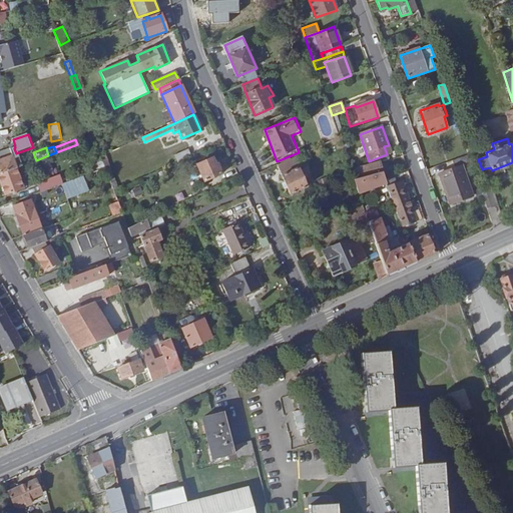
[(174,156),(177,162),(190,156),(187,150),(174,156)]
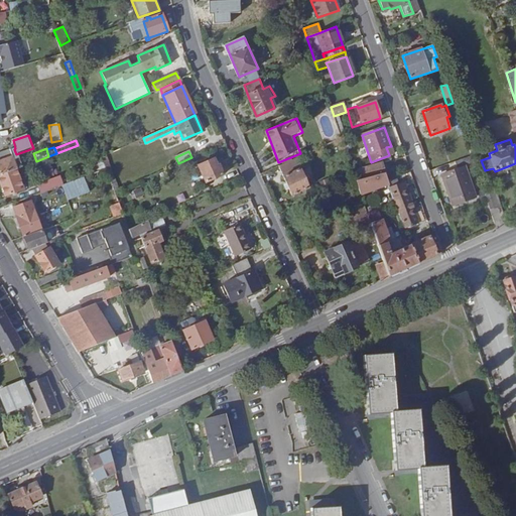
[(101,156),(105,168),(114,191),(118,189),(105,154),(101,156)]
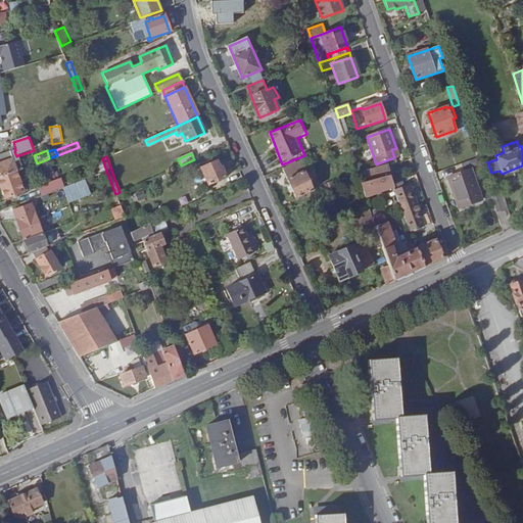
[(477,157),(462,162),(464,169),(479,163),(477,157)]
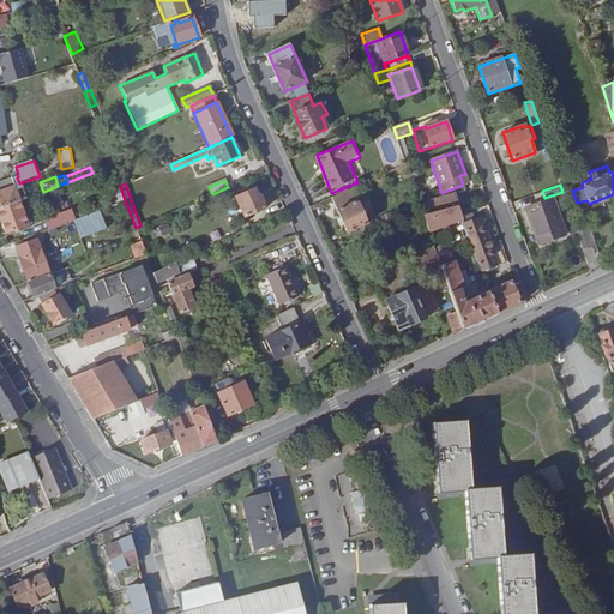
[(0,208),(19,200),(23,199),(19,190),(16,191),(14,186),(0,191),(0,208)]
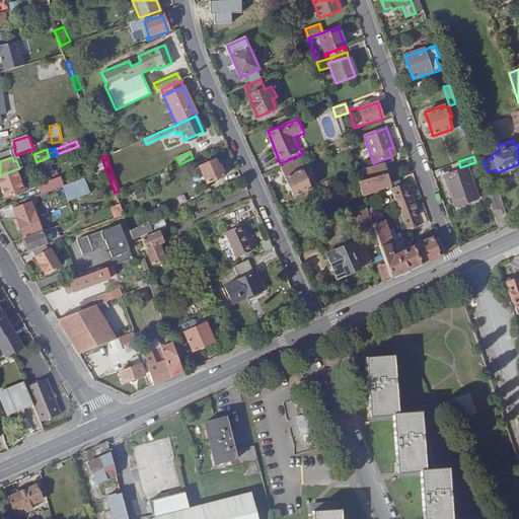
[(297,159),(281,167),(294,197),(311,189),(297,159)]
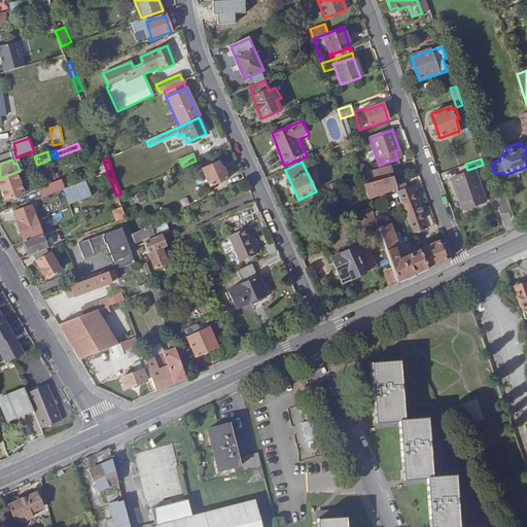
[(202,170),(209,186),(226,179),(222,169),(219,171),(216,163),(202,170)]
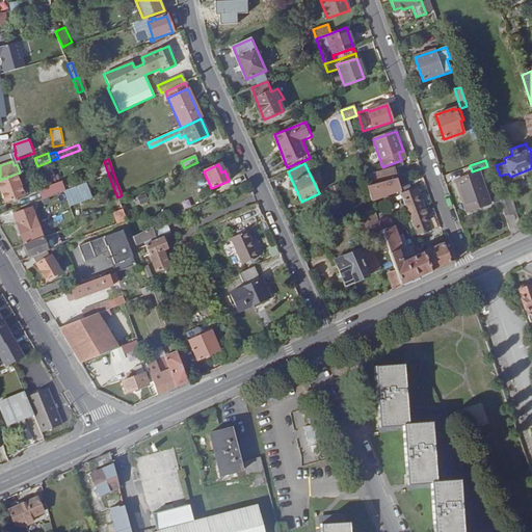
[(374,174),(376,184),(397,178),(395,168),(374,174)]
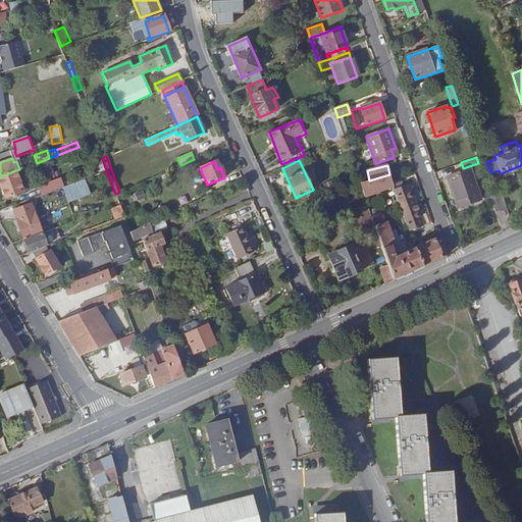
[(457,204),(480,196),(469,168),(447,175),(457,204)]
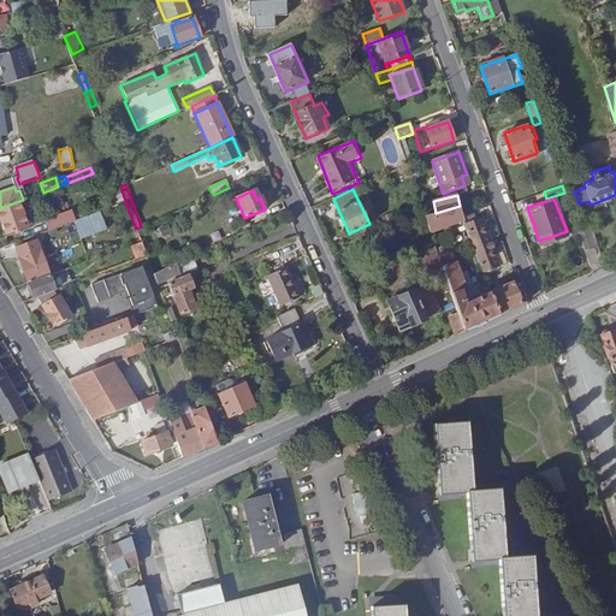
[(19,201),(0,208),(0,221),(5,234),(28,225),(19,201)]
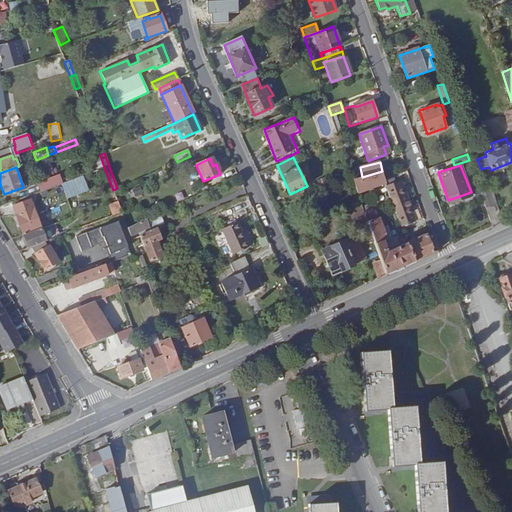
[(362,177),(353,179),(358,193),(386,183),(382,171),(362,177)]
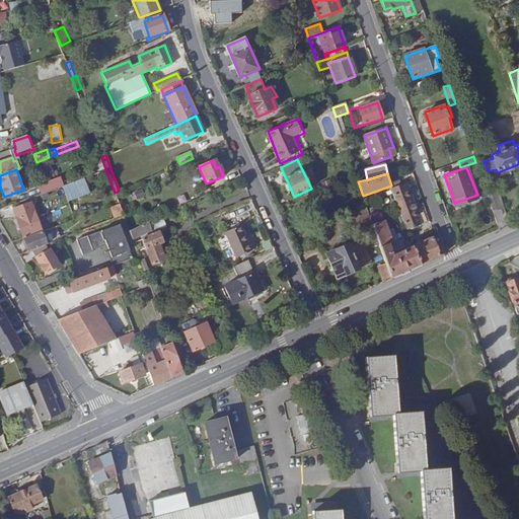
[(36,186),(40,194),(61,187),(63,186),(60,177),(36,186)]
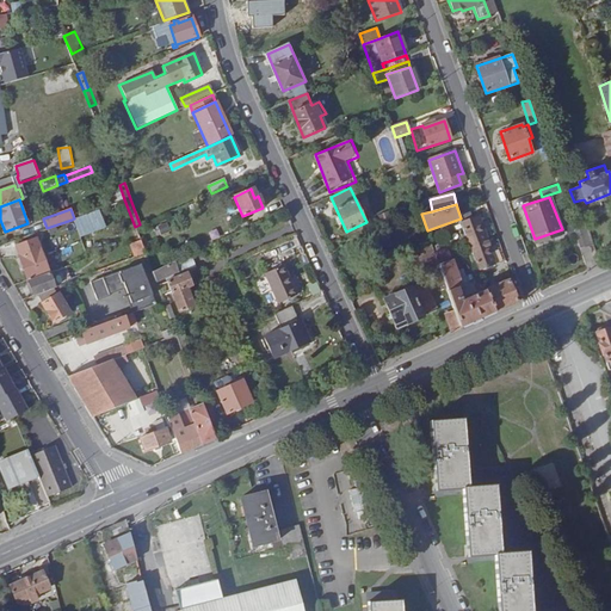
[(74,218),(72,220),(79,236),(104,227),(98,209),(74,218)]
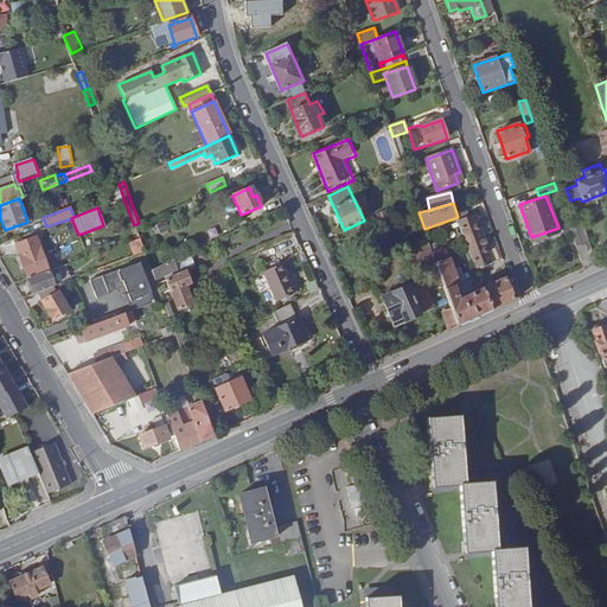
[(459,219),(478,269),(492,264),(486,246),(487,246),(477,213),(459,219)]
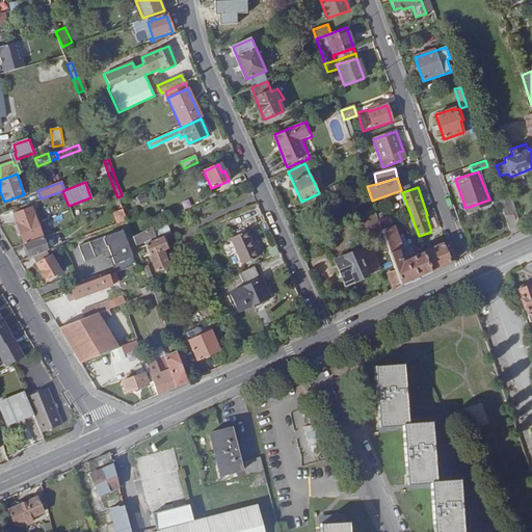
[(501,204),(512,236),(523,231),(517,213),(513,214),(511,214),(508,206),(506,206),(505,203),(501,204)]
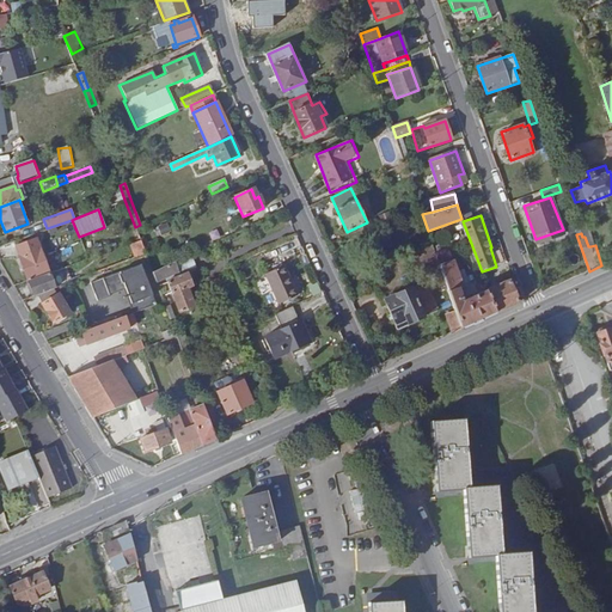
[(18,257),(26,280),(48,271),(36,239),(16,246),(19,256),(18,257)]
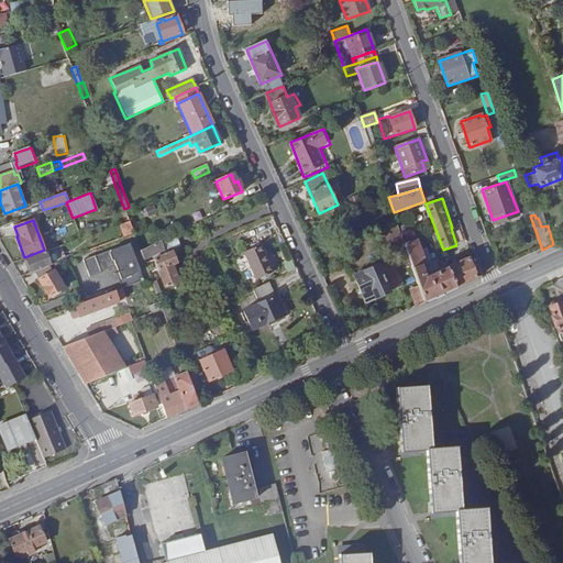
[(119,225),(123,238),(134,233),(129,221),(119,225)]
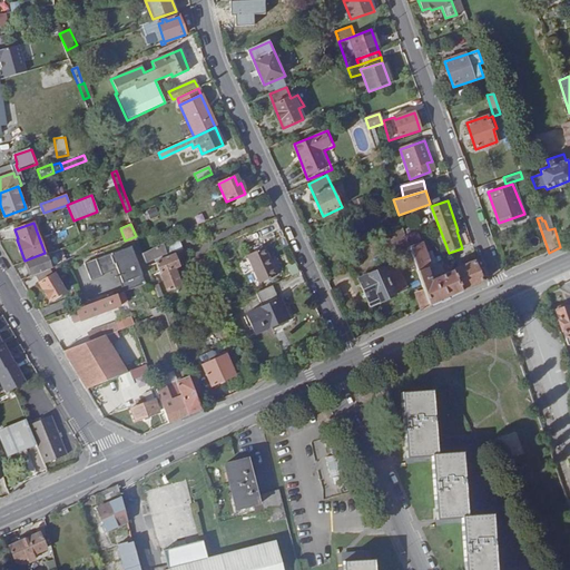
[(138,227),(141,236),(148,233),(145,225),(138,227)]
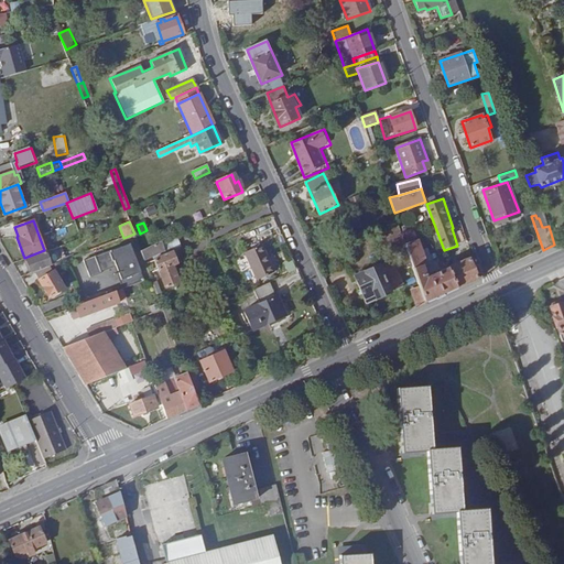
[(397,271),(412,266),(400,228),(398,225),(384,229),(396,262),(392,263),(391,260),(354,277),(366,304),(403,288),(397,271)]
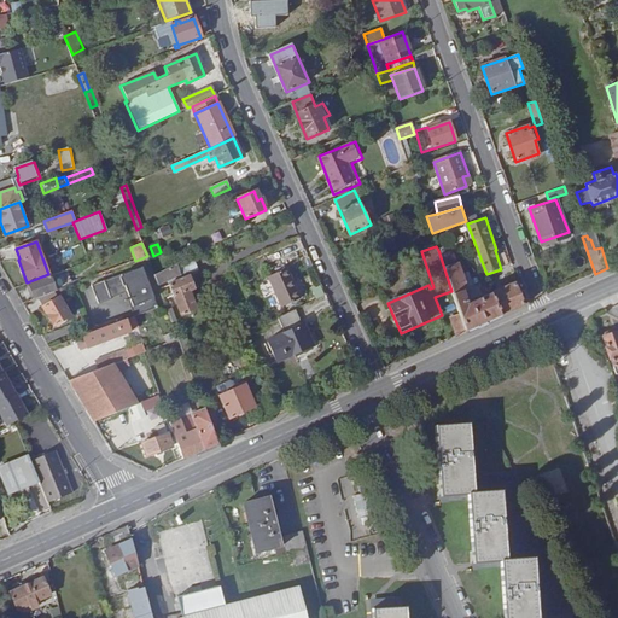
[(460,315),(466,332),(500,316),(490,293),(467,303),(464,292),(467,291),(466,289),(473,286),(468,272),(461,273),(458,263),(456,263),(453,251),(452,252),(449,246),(438,250),(452,291),(460,315)]
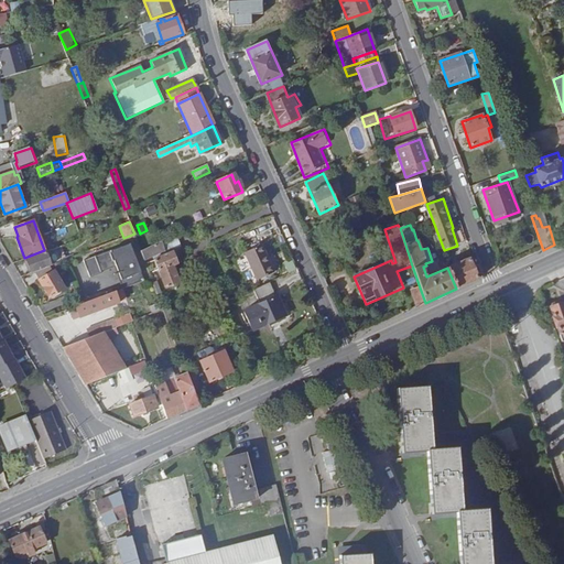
[(164,239),(140,250),(143,259),(153,256),(154,259),(153,260),(164,288),(179,281),(172,266),(176,263),(172,251),(165,255),(162,245),(166,242),(164,239)]
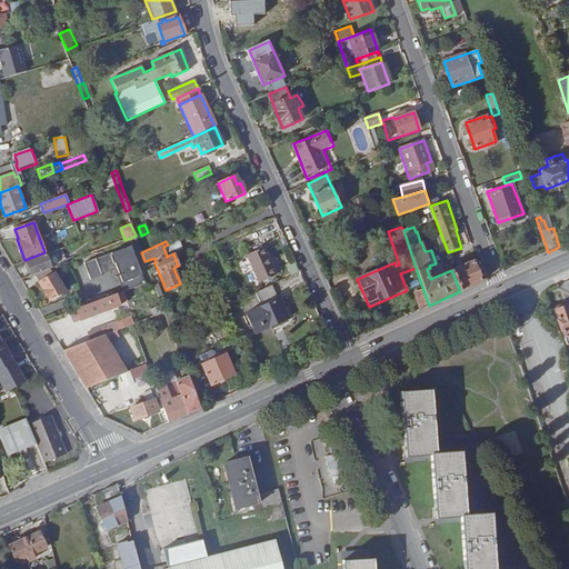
[(247,253),(259,281),(276,273),(263,246),(247,253)]
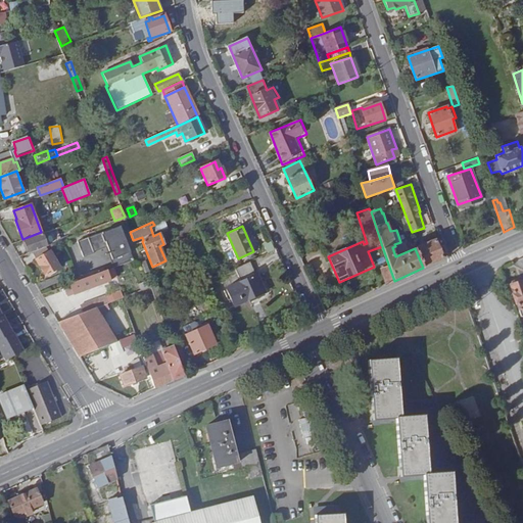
[(41,232),(22,239),(28,252),(32,250),(45,246),(46,245),(41,232)]
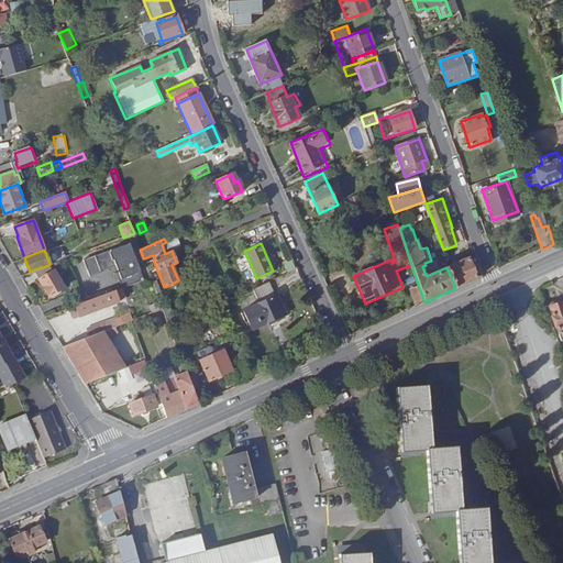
[(100,273),(94,254),(81,258),(88,277),(100,273)]
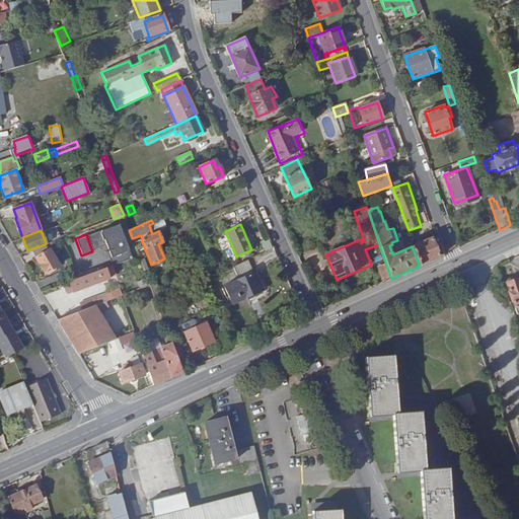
[(412,246),(420,266),(440,256),(431,238),(412,246)]
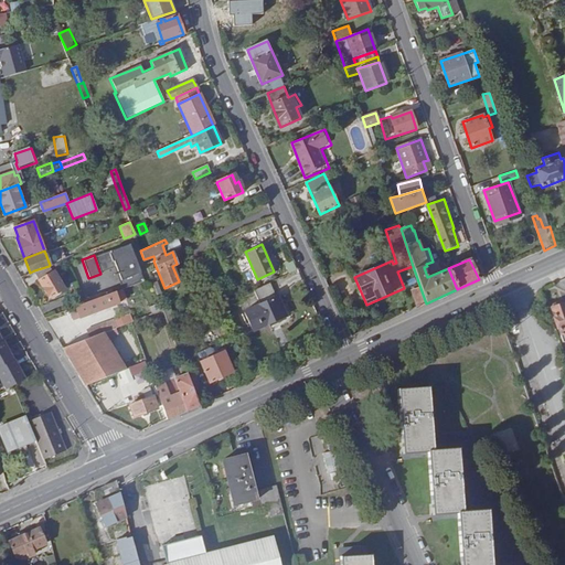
[(49,266),(34,270),(40,279),(38,280),(49,298),(65,288),(54,270),(52,273),(49,266)]
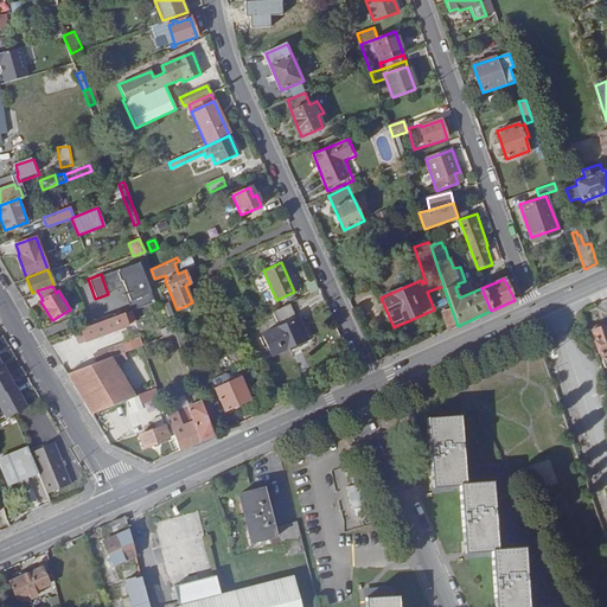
[(289,302),(273,311),(280,328),(262,334),(270,356),(306,340),(289,302)]
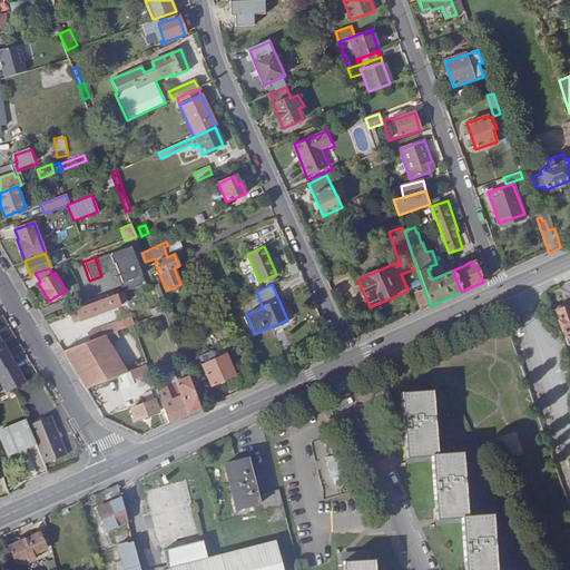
[(140,287),(129,292),(133,298),(144,295),(140,287)]
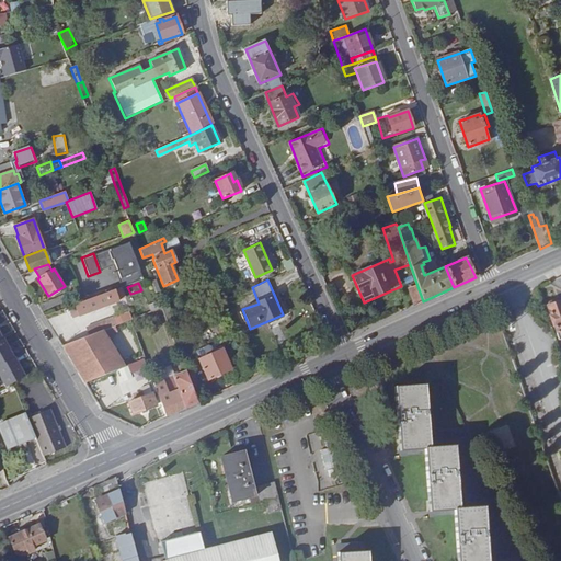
[(409,288),(414,305),(423,301),(418,286),(409,288)]
